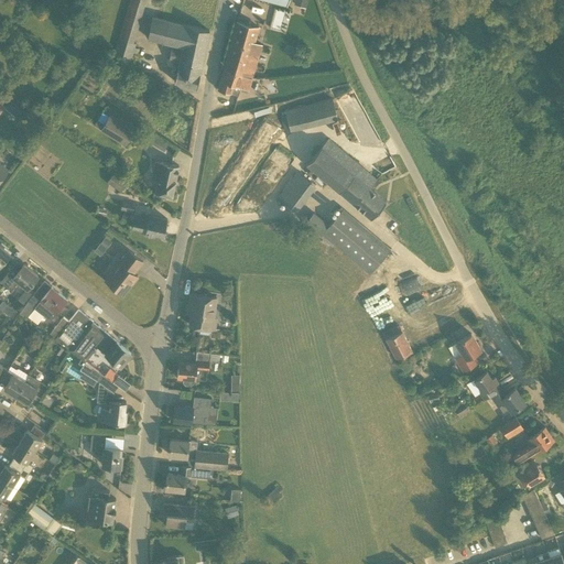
[(275,9),(271,28),(281,30),(285,11),(275,9)]
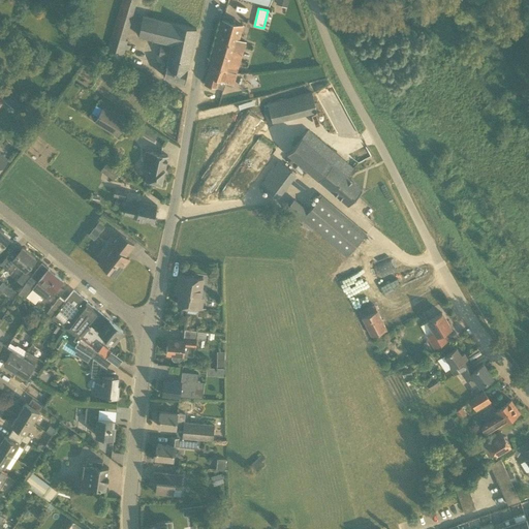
[(177,24),(144,16),(139,35),(163,41),(159,56),(170,59),(168,65),(165,76),(185,82),(188,69),(196,28),(177,24)]
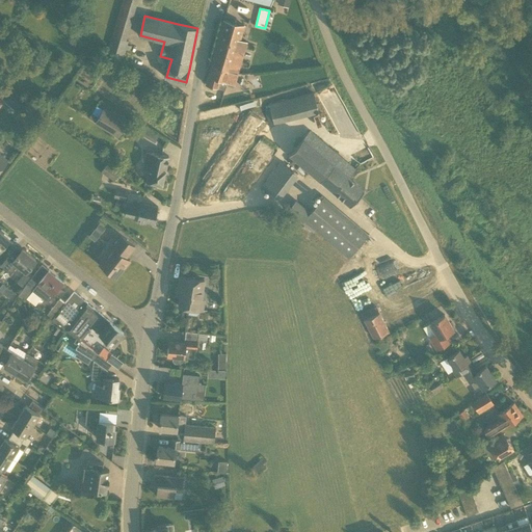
[(237,73),(238,71),(232,69),(240,38),(243,25),(223,20),(212,64),(237,73)]
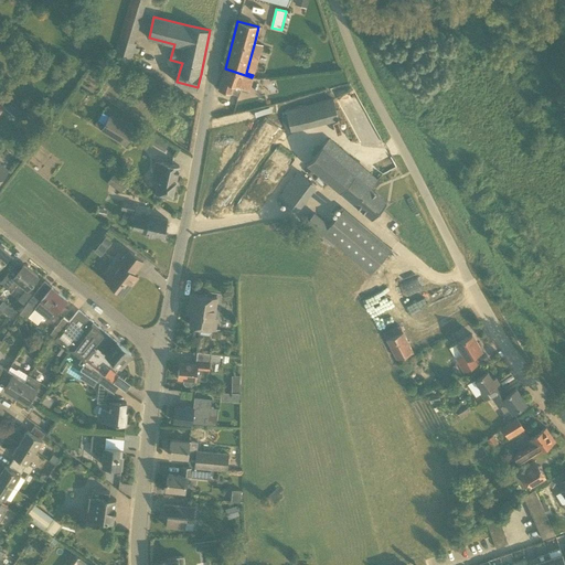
[(248,88),(251,83),(252,77),(225,68),(220,89),(237,95),(240,86),(248,88)]
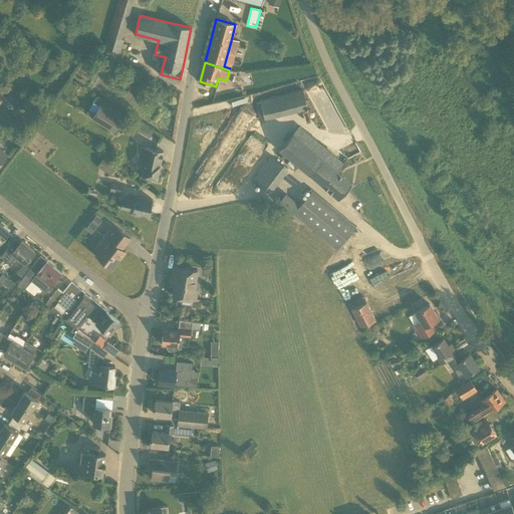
[(140,84),(144,73),(129,68),(124,79),(140,84)]
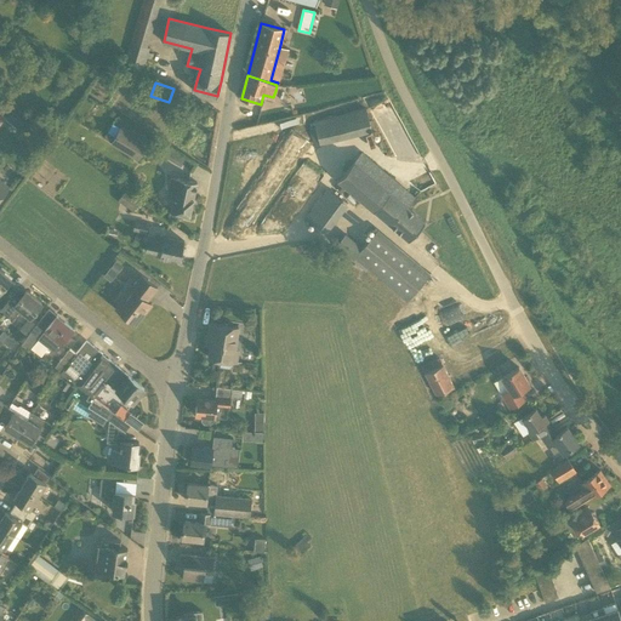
[(301,112),(318,108),(315,93),(298,96),(301,112)]
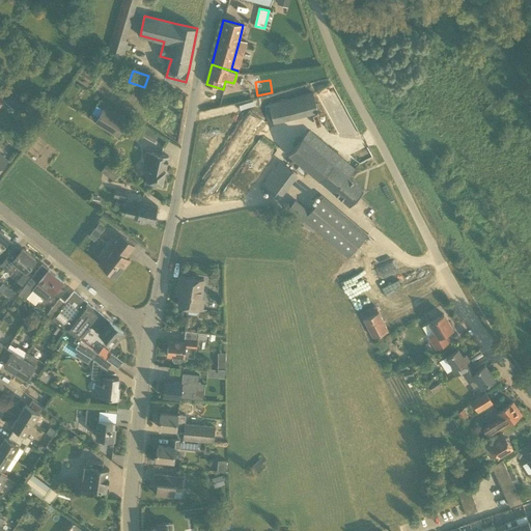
[(314,87),(341,140),(356,132),(330,80),(314,87)]
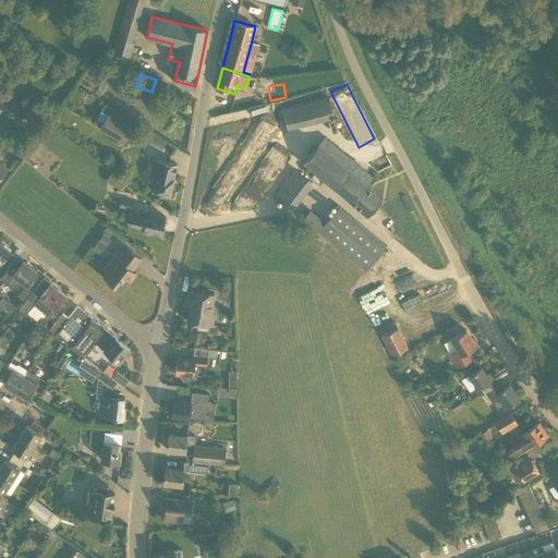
[(299,125),(323,120),(334,117),(329,97),(294,106),(299,125)]
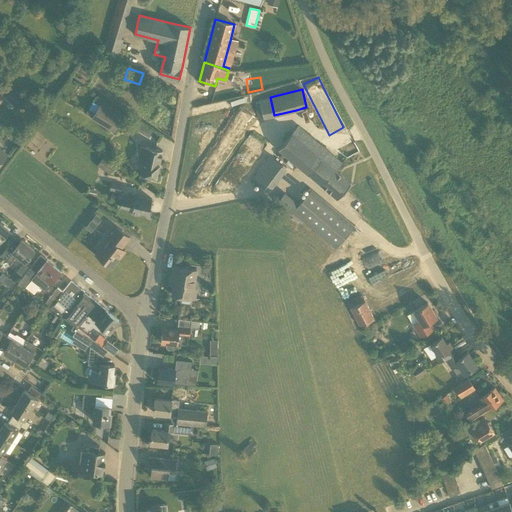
[(263,118),(274,115),(270,97),(259,100),(263,118)]
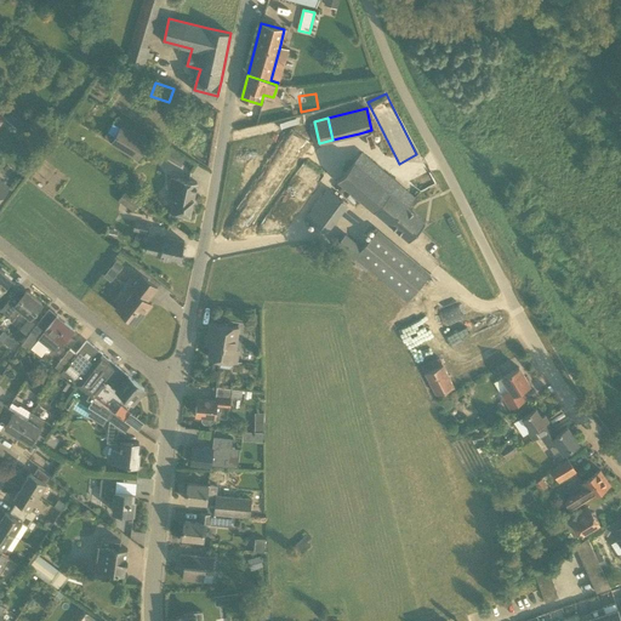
[(151,137),(124,121),(120,127),(112,142),(138,158),(151,137)]
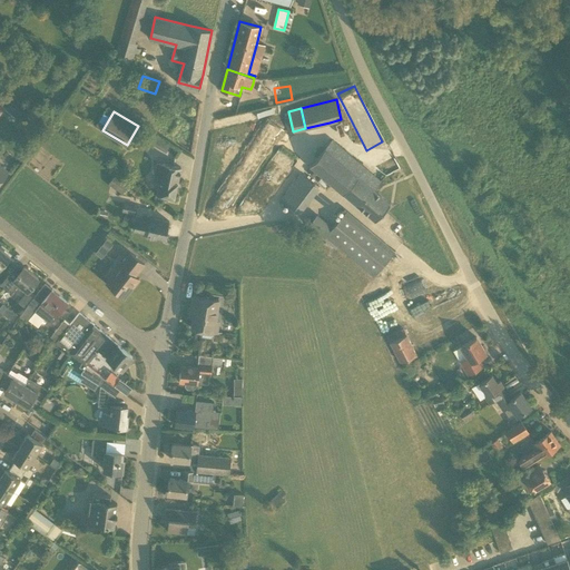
[(166,151),(169,146),(150,134),(147,139),(166,151)]
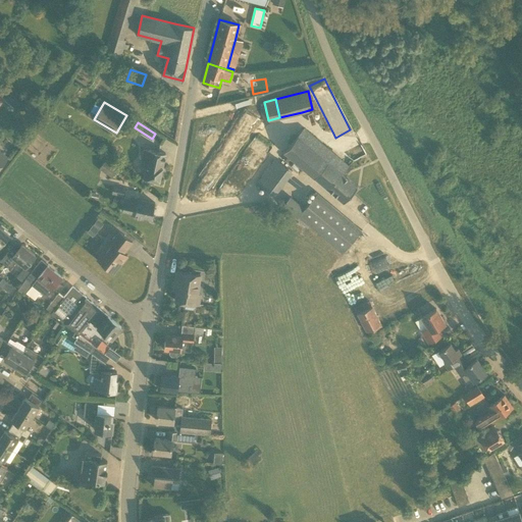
[(344,202),(357,187),(342,173),(349,165),(305,127),(283,151),(344,202)]
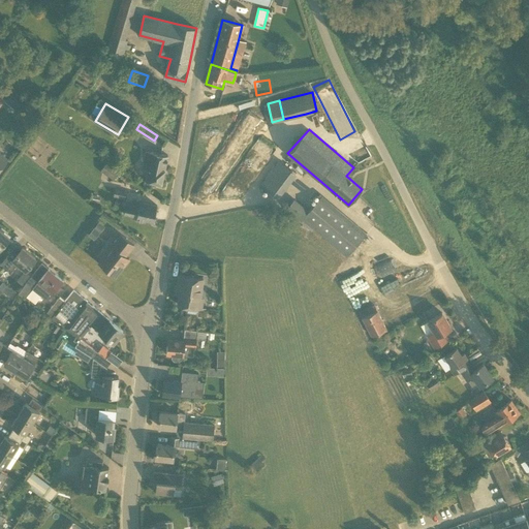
[(162,183),(165,168),(168,155),(147,150),(143,167),(149,168),(146,180),(162,183)]
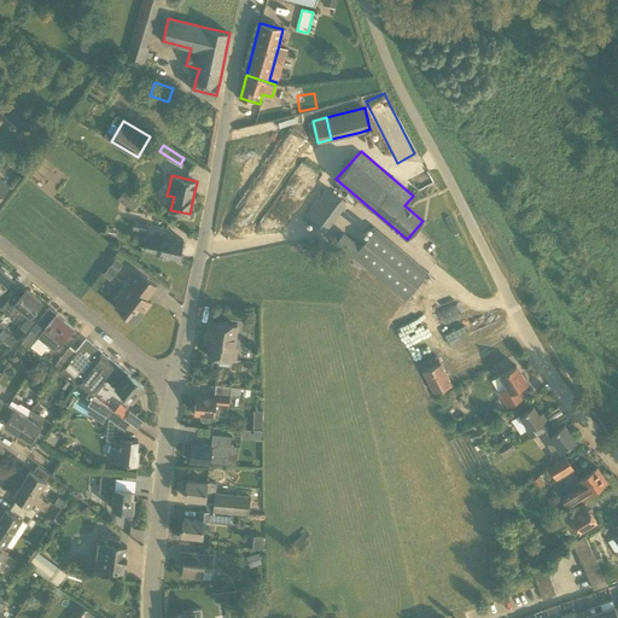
[(324,231),(345,202),(325,187),(303,215),(324,231)]
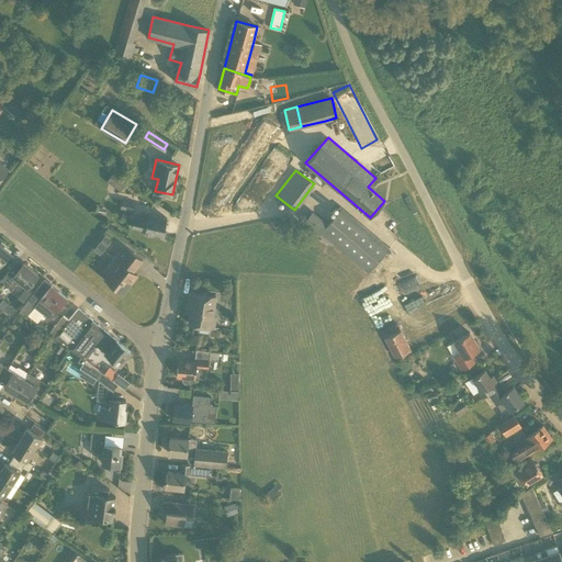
[(108,181),(121,190),(126,181),(113,172),(108,181)]
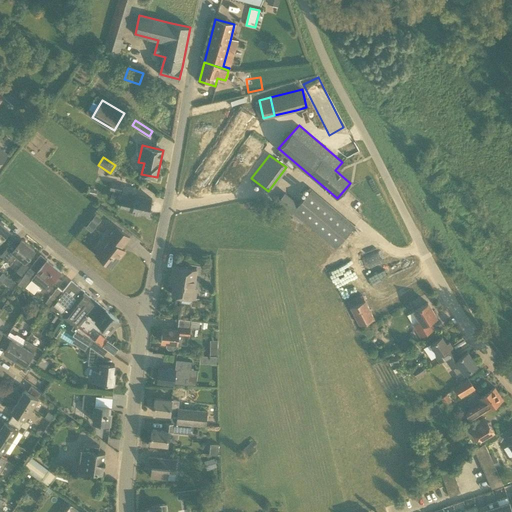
[(122,185),(111,183),(110,189),(121,191),(122,185)]
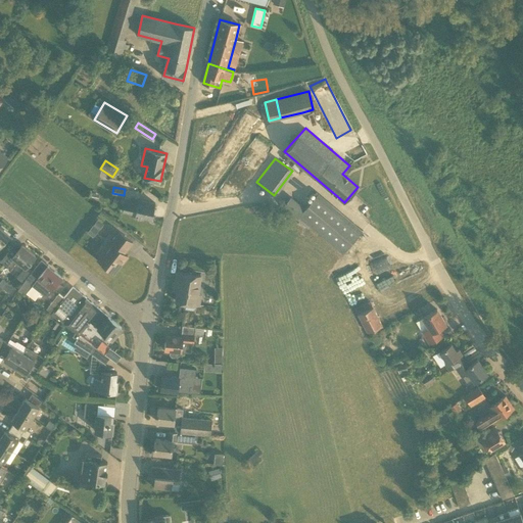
[(354,225),(318,193),(305,208),(291,196),(283,206),(307,228),(310,226),(335,247),(343,253),(363,231),(354,225)]
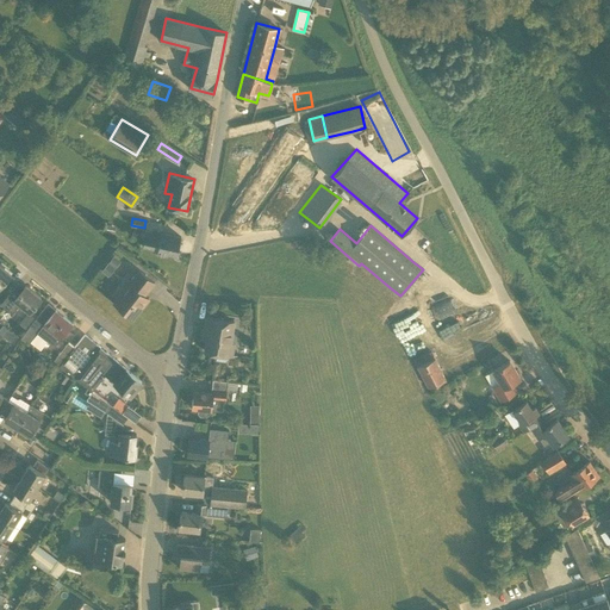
[(178,254),(181,236),(162,232),(161,237),(145,235),(143,247),(159,249),(157,251),(168,254),(168,251),(178,254)]
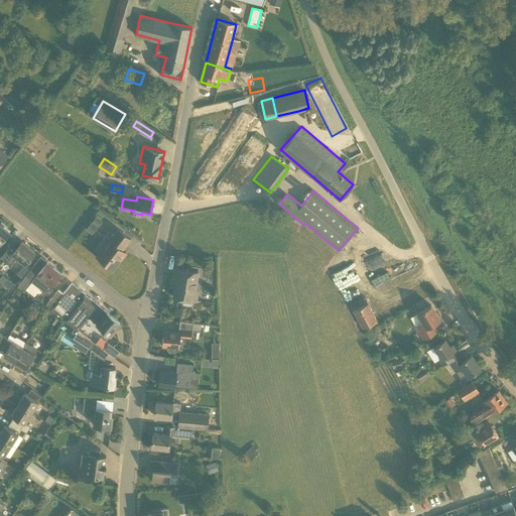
[(85,228),(91,233),(101,220),(95,215),(85,228)]
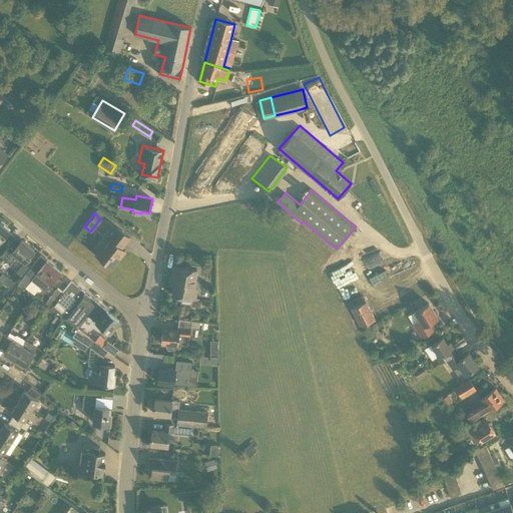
[(10,229),(0,221),(0,240),(0,241),(10,229)]
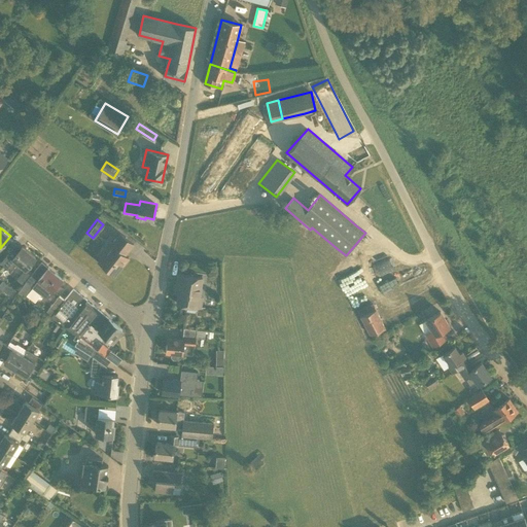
[(115,275),(126,261),(121,258),(133,244),(120,234),(99,261),(115,275)]
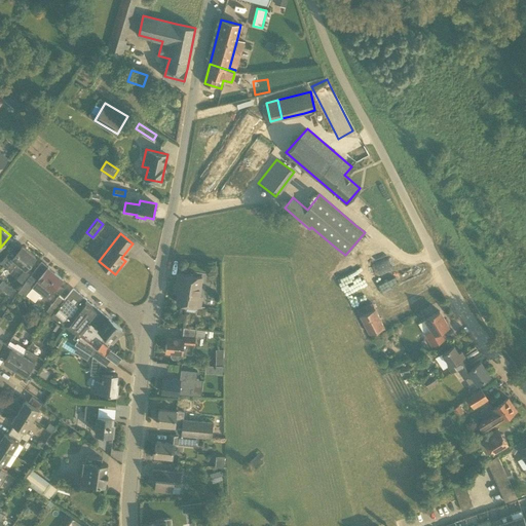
[(27,268),(36,257),(23,246),(13,257),(8,253),(1,262),(11,269),(17,261),(26,268),(17,278),(24,284),(32,272),(27,268)]
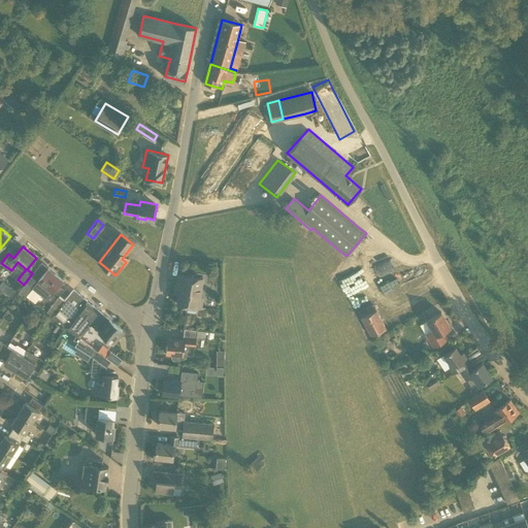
[(48,268),(42,263),(33,274),(32,273),(24,285),(19,291),(26,297),(27,295),(35,302),(41,295),(45,298),(52,290),(53,291),(62,278),(48,267),(48,268)]
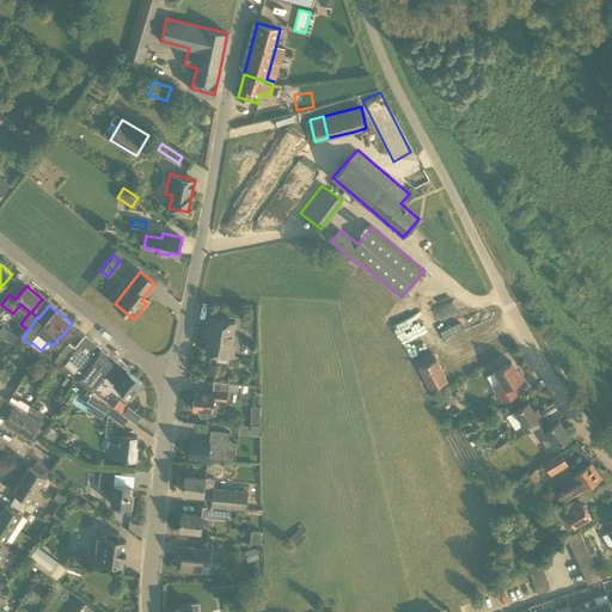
[(206,352),(216,354),(215,360),(216,361),(226,363),(227,362),(228,355),(230,356),(232,343),(234,323),(207,318),(204,332),(209,334),(206,352)]
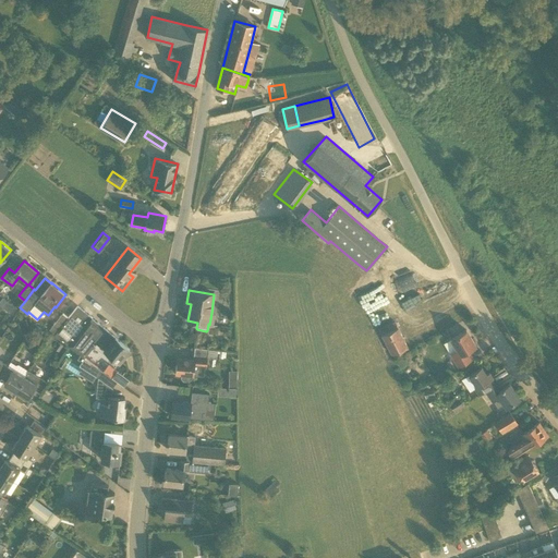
[(2,296),(0,299),(0,304),(8,312),(13,305),(2,296)]
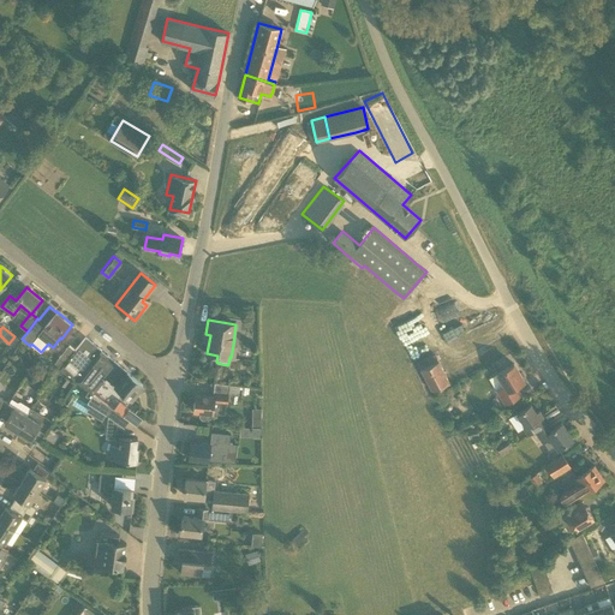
[(60,369),(75,380),(93,394),(106,376),(131,398),(143,384),(118,364),(118,363),(100,348),(85,336),(75,350),(61,368),(60,369)]
